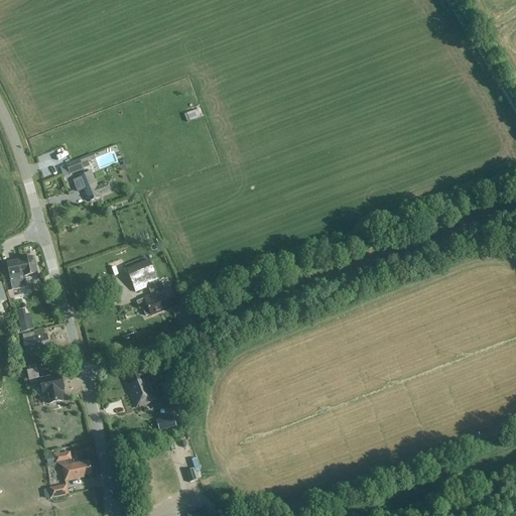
[(183,115),(187,124),(201,119),(197,110),(183,115)]
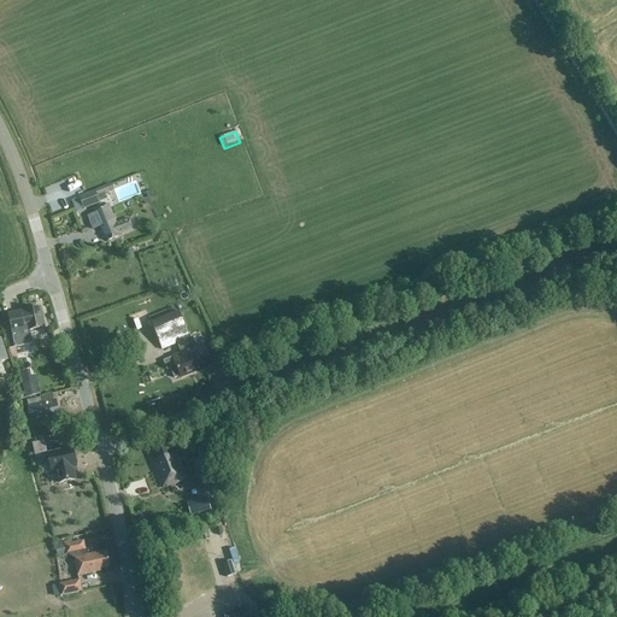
[(100,204),(97,195),(113,189),(112,184),(78,197),(83,210),(100,204)]
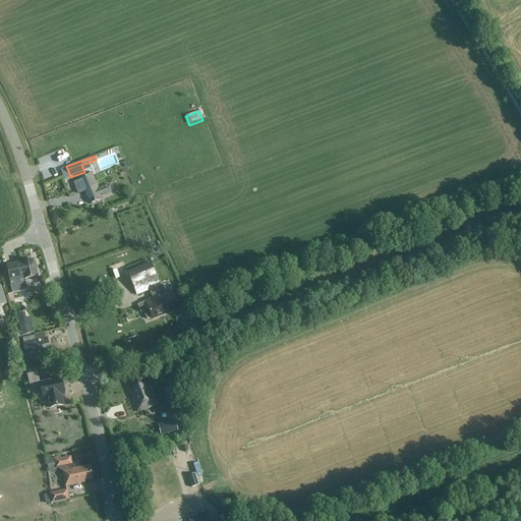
[(124,168),(120,169),(121,173),(130,170),(127,161),(122,163),(124,168)]
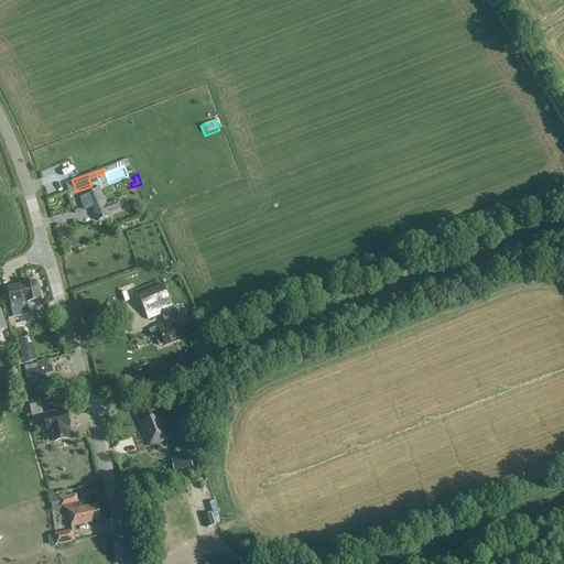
[(85,196),(80,198),(85,210),(90,208),(93,213),(91,213),(94,220),(97,219),(98,221),(110,217),(110,215),(121,210),(117,199),(106,204),(100,192),(99,187),(84,193),(85,196)]
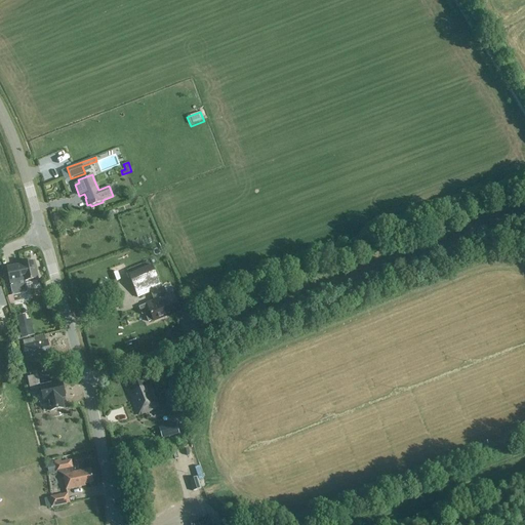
[(35,263),(7,268),(12,296),(27,293),(25,282),(38,280),(35,263)]
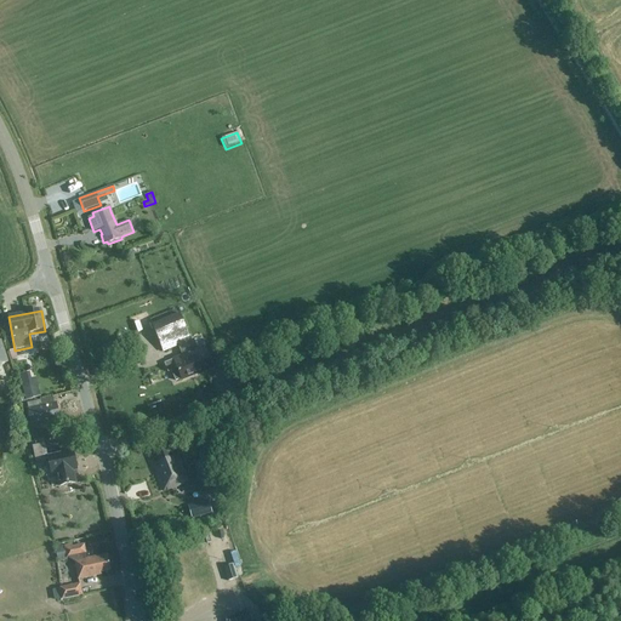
[(178,315),(152,325),(163,352),(178,345),(182,355),(164,364),(167,374),(171,371),(175,382),(181,380),(181,381),(201,372),(211,369),(204,349),(193,353),(178,315)]
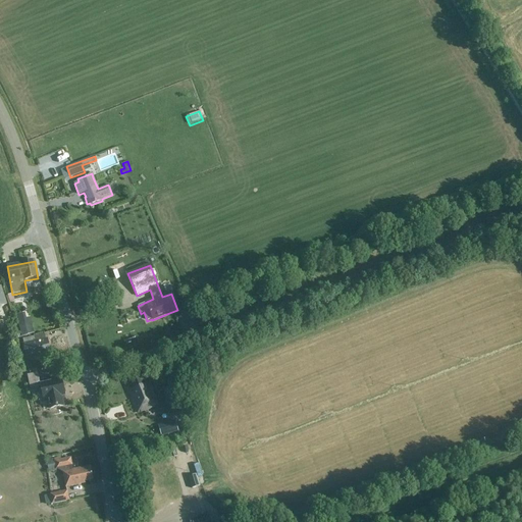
[(112,299),(114,286),(105,284),(102,297),(112,299)]
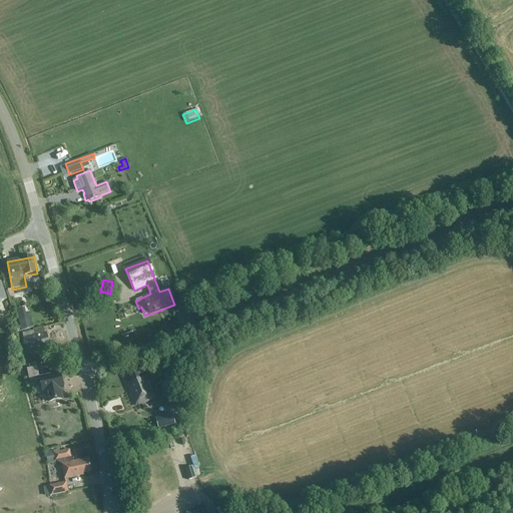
[(33,312),(34,326),(41,325),(39,312),(33,312)]
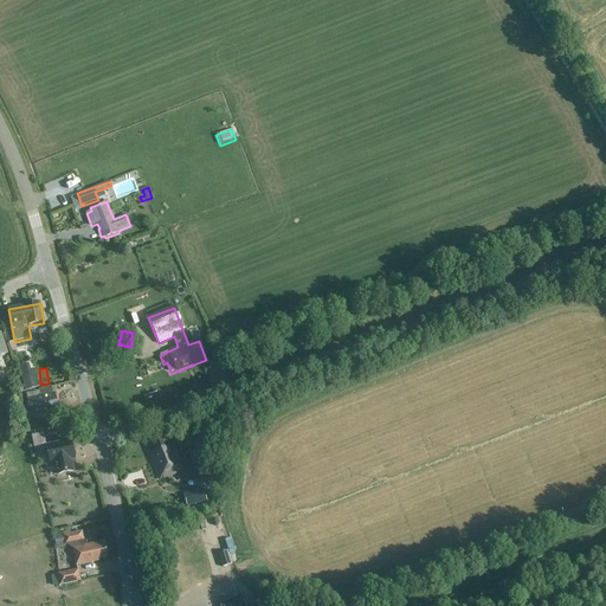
[(20,376),(25,392),(39,388),(36,372),(20,376)]
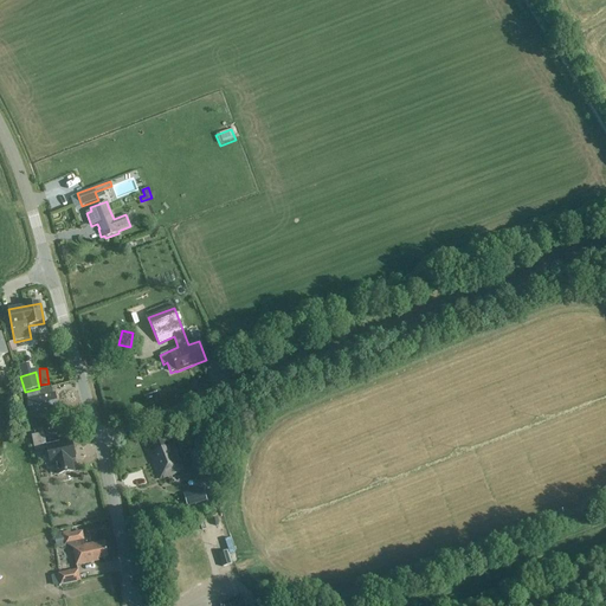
[(30,416),(58,410),(56,393),(26,399),(30,416)]
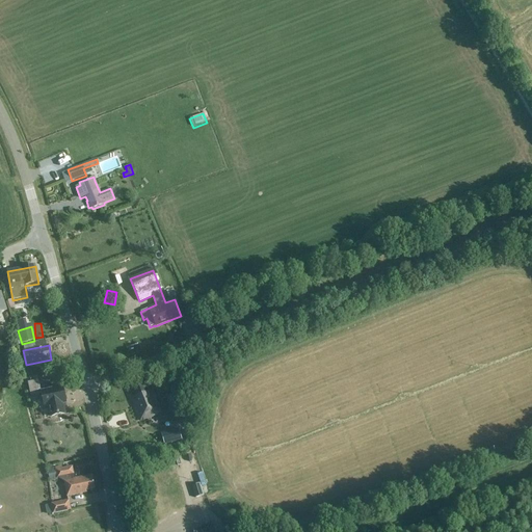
[(49,407),(51,418),(64,415),(62,404),(65,403),(62,388),(41,392),(37,381),(28,383),(30,396),(35,395),(36,396),(42,395),(44,408),(49,407)]
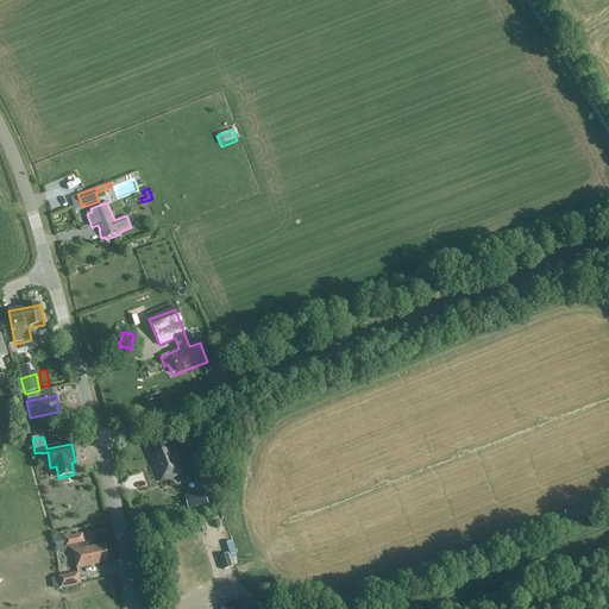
[(169,445),(165,438),(149,445),(152,456),(154,456),(163,481),(183,472),(171,444),(169,445)]
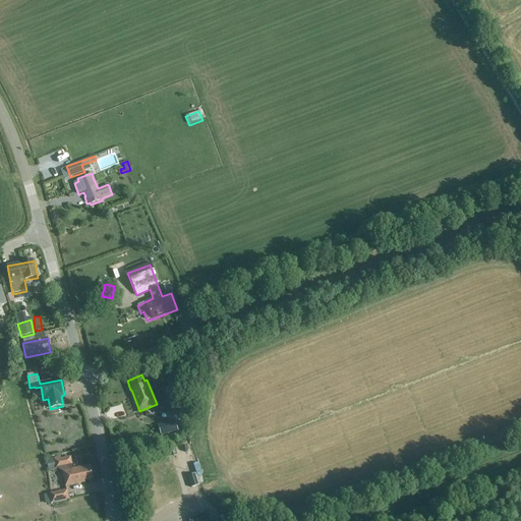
[(158,425),(160,436),(177,430),(174,420),(158,425)]
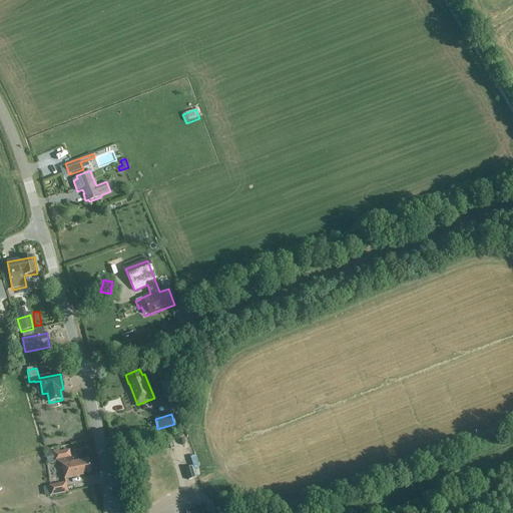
[(71,458),(69,450),(53,454),(55,462),(61,460),(62,465),(61,465),(64,479),(83,475),(82,473),(91,471),(88,459),(71,462),(70,458),(71,458)]
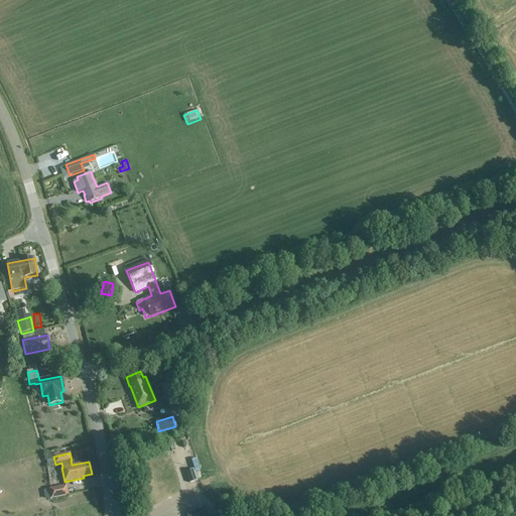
[(194,469),(185,472),(188,483),(198,481),(194,469)]
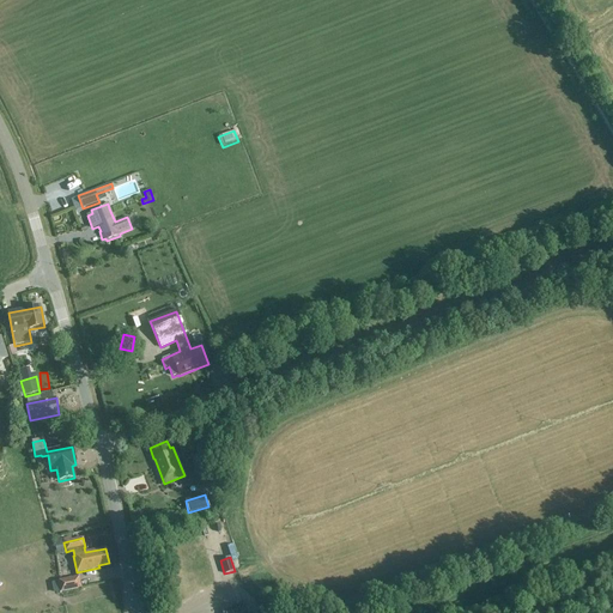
[(78,577),(59,581),(61,593),(80,588),(78,577)]
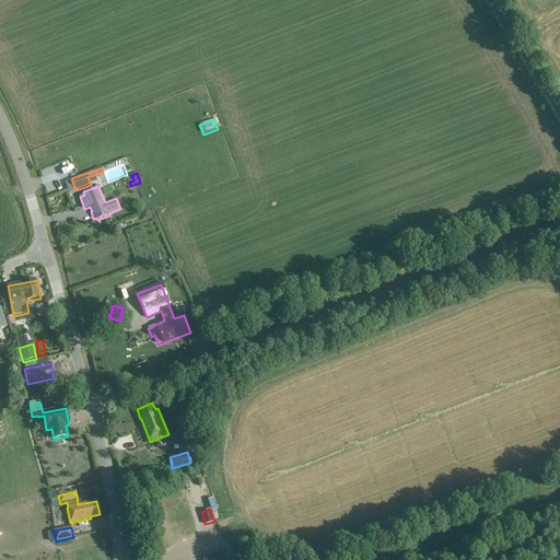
All buildings are outlined.
